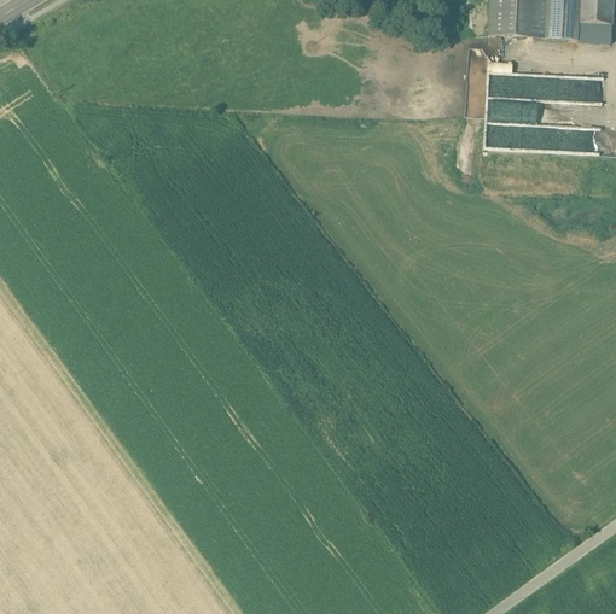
[(481,11),(481,0),(466,0),(466,11),(481,11)]
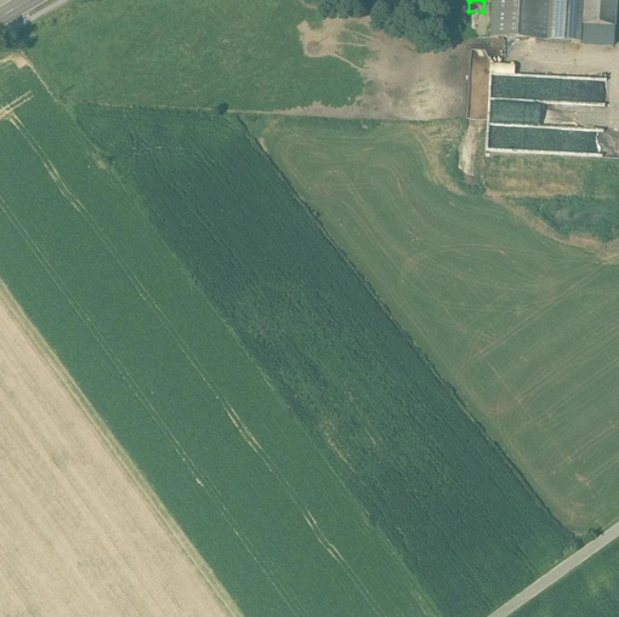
[(494,0),(493,35),(550,39),(552,0),(494,0)]
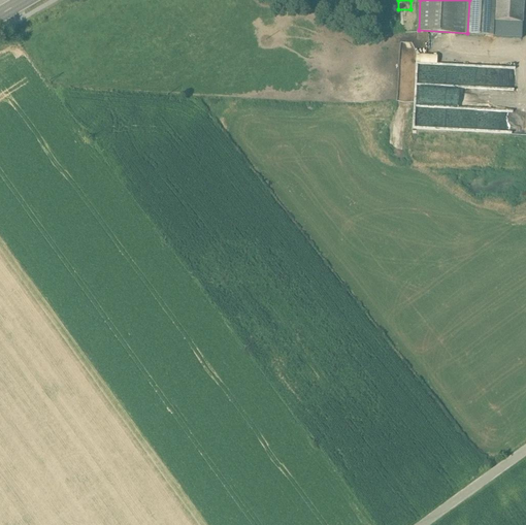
[(469,0),(467,33),(495,35),(495,20),(496,0),(469,0)]
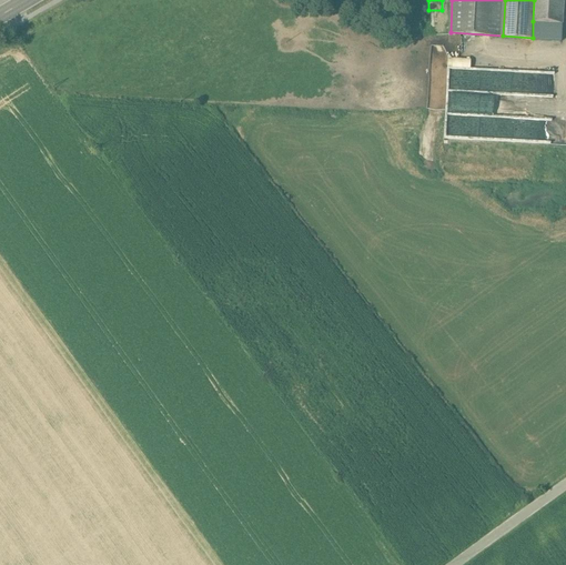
[(534,0),(533,21),(564,22),(564,0),(534,0)]
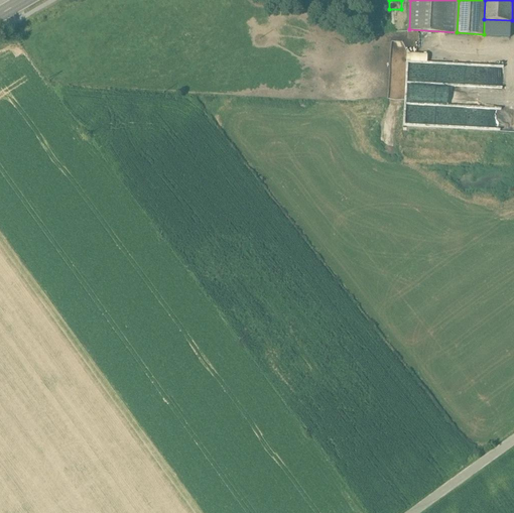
[(512,20),(484,19),(484,34),(511,35),(512,20)]
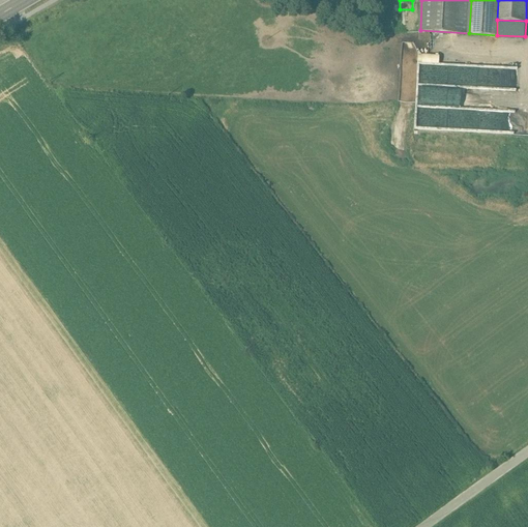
[(455,85),(519,86),(520,65),(455,64),(455,85)]
